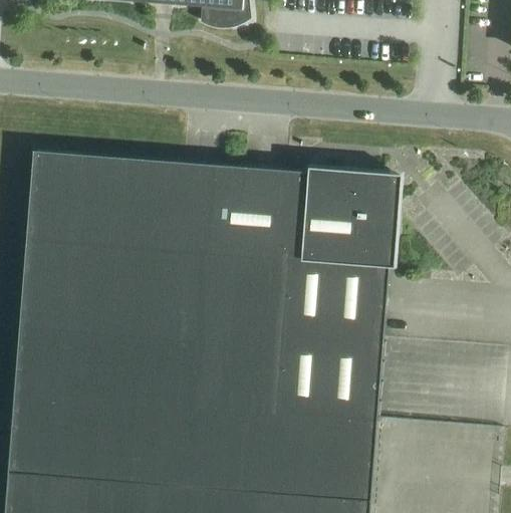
[(247,0),(115,0),(200,7),(199,23),(202,25),(205,26),(210,28),(214,29),(218,29),(223,30),(227,29),(229,29),(233,28),(233,30),(249,20),(247,0)]
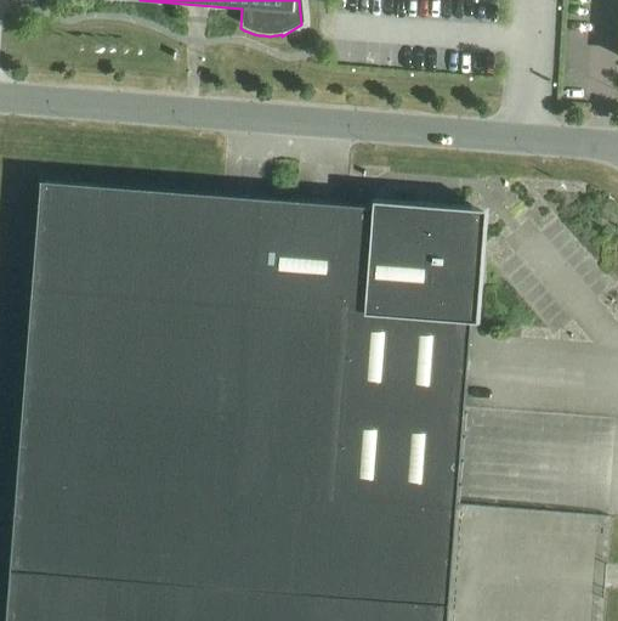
[(446,620),(475,254),(474,254),(475,229),(465,216),(440,214),(440,213),(39,182),(4,620),(446,620)]
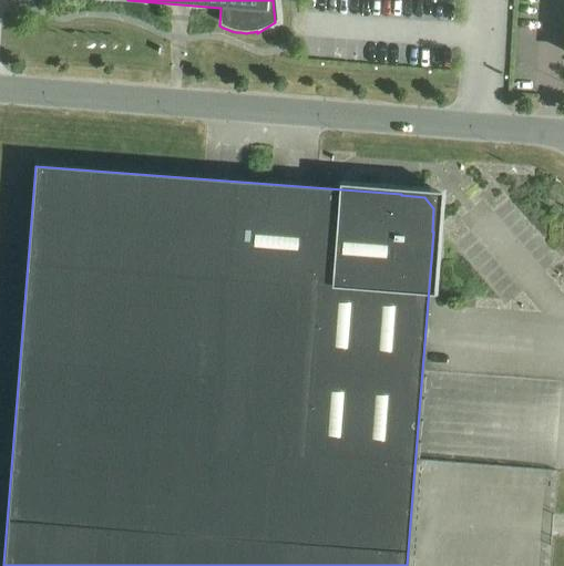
[(463,354),(463,317),(452,318),(452,368),(462,368),(462,354),(463,354)]
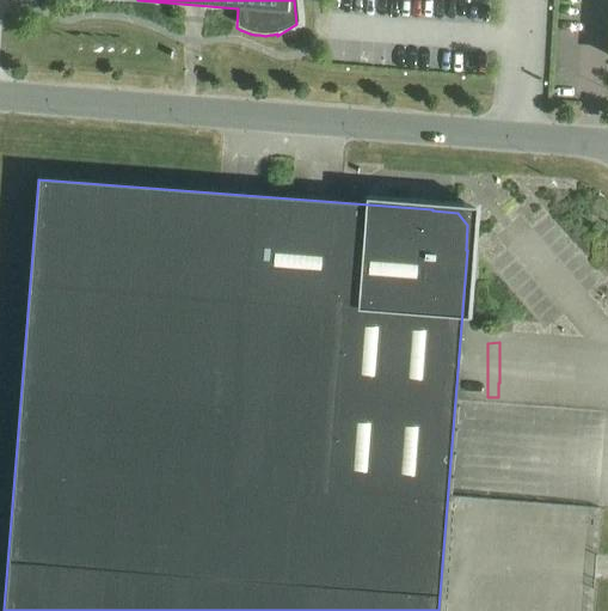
[(602,550),(603,503),(504,501),(503,543),(514,544),(515,526),(548,527),(548,538),(578,539),(577,591),(583,591),(583,561),(594,561),(594,550),(602,550)]
